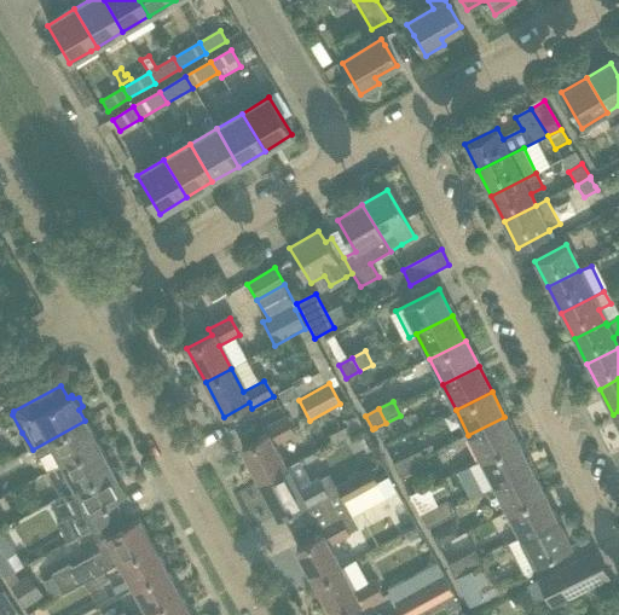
[(468,435),(481,462),(518,442),(504,417),(468,435)]
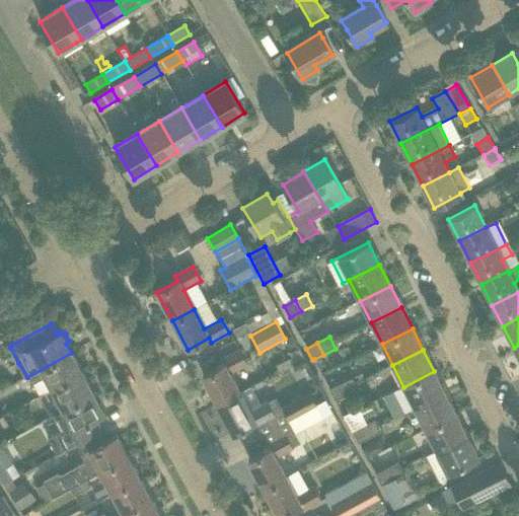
[(203,376),(218,404),(239,393),(229,374),(246,365),(239,351),(221,360),(223,365),(203,376)]
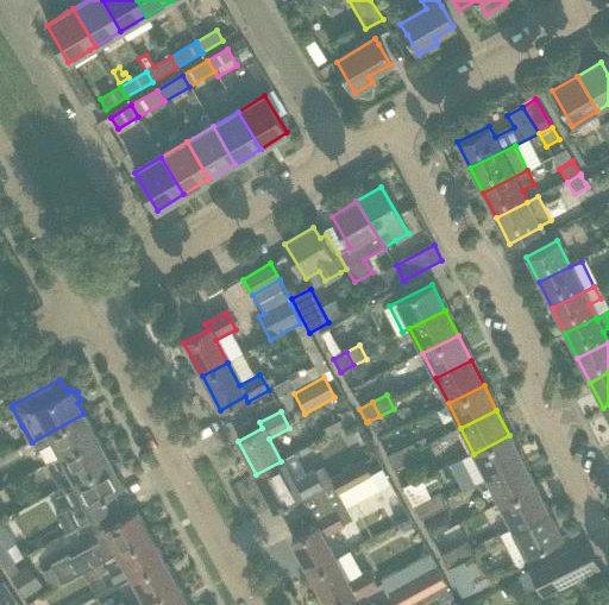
[(60,458),(96,438),(83,414),(32,442),(38,452),(52,443),(60,458)]
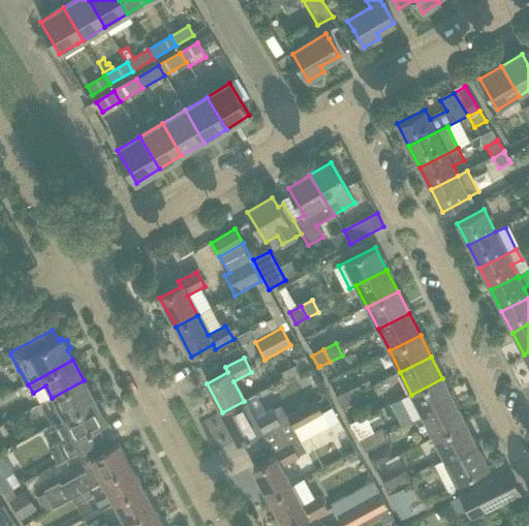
[(454,400),(442,378),(411,395),(423,416),(454,400)]
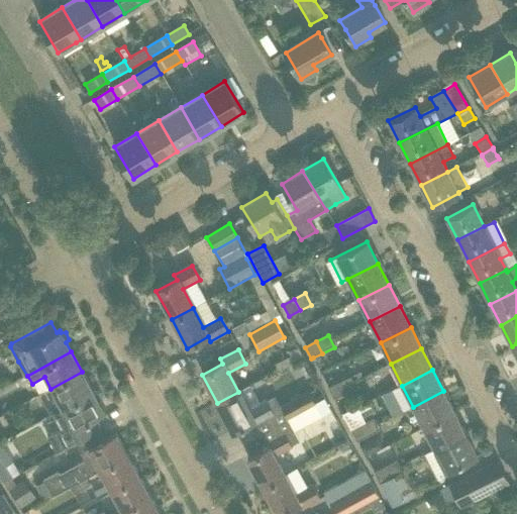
[(63,410),(94,393),(82,372),(50,389),(37,396),(41,405),(56,397),(62,409),(63,410)]
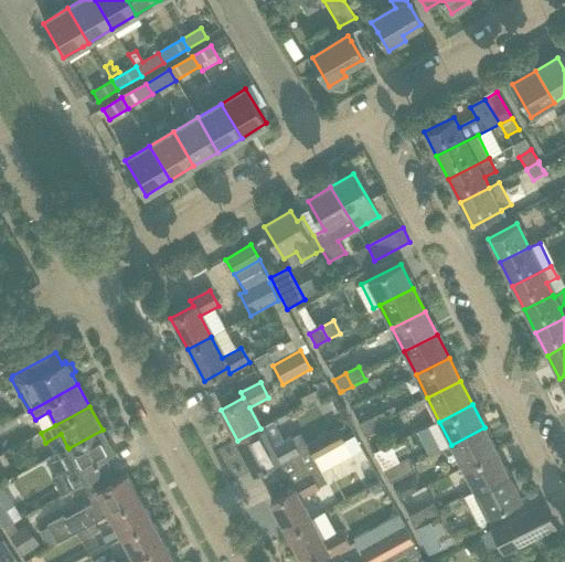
[(384,412),(371,419),(377,432),(391,425),(384,412)]
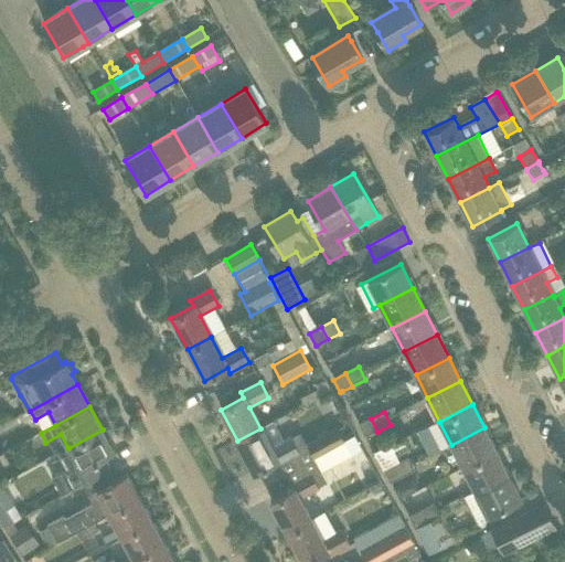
[(365,438),(377,432),(371,419),(359,425),(365,438)]
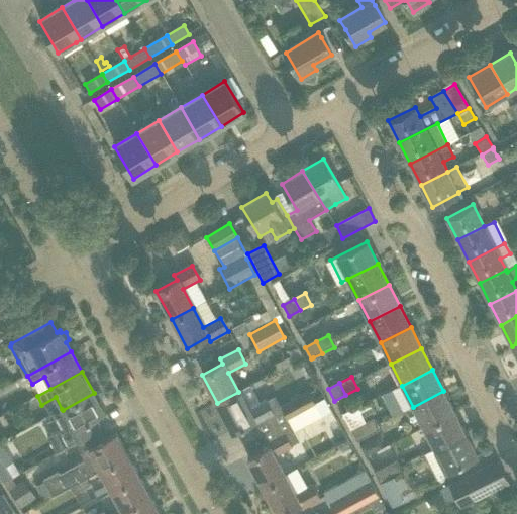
[(413,407),(424,428),(454,412),(443,391),(413,407)]
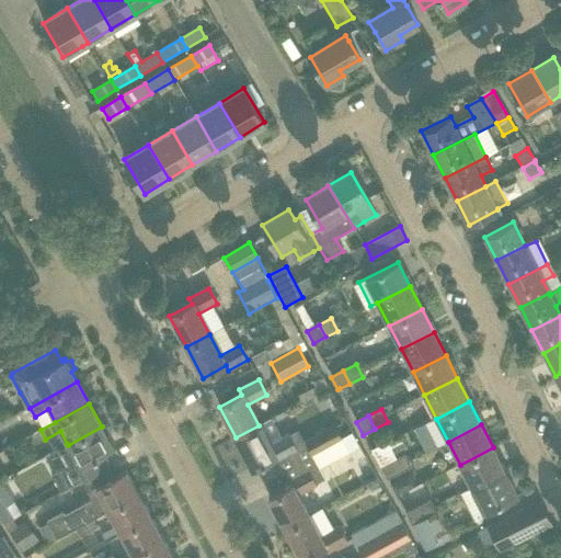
[(271,446),(259,425),(236,437),(253,469),(275,457),(277,462),(297,451),(289,436),(271,446)]
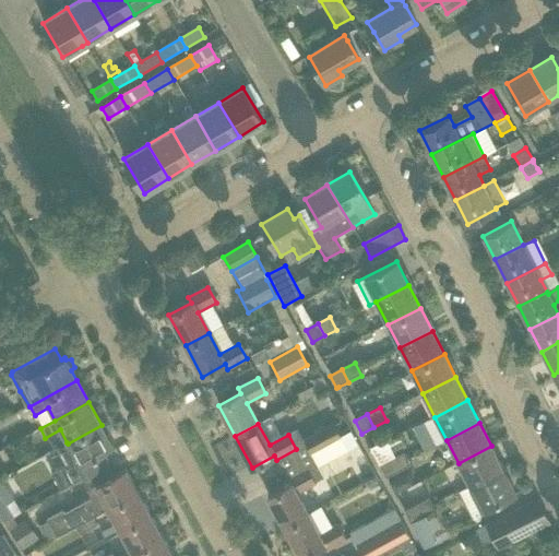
[(304,440),(311,454),(331,445),(341,439),(342,438),(334,424),(304,440)]
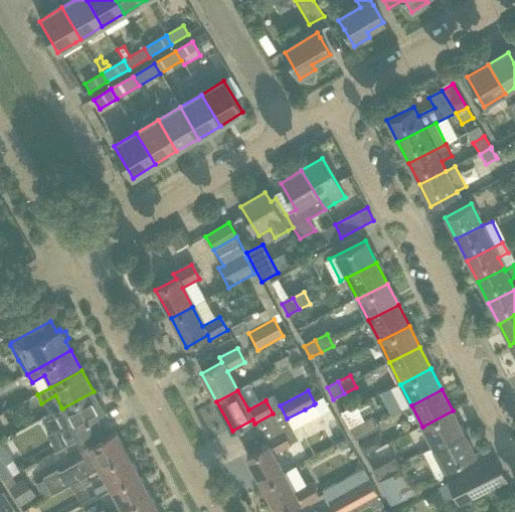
[(101,428),(95,416),(104,411),(94,391),(62,408),(61,407),(53,412),(62,429),(47,437),(56,452),(101,428)]
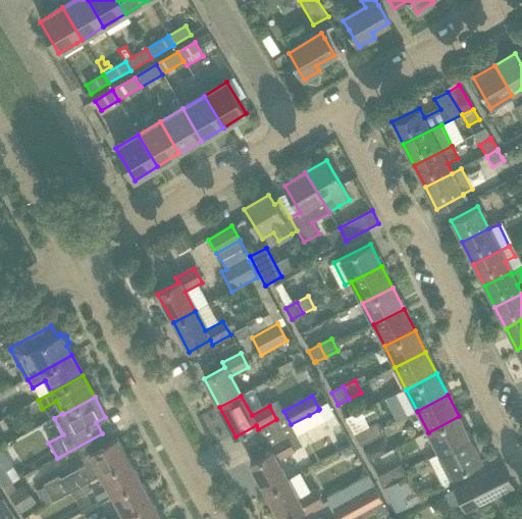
[(309,415),(291,424),(297,436),(298,436),(299,436),(325,422),(318,410),(309,415)]
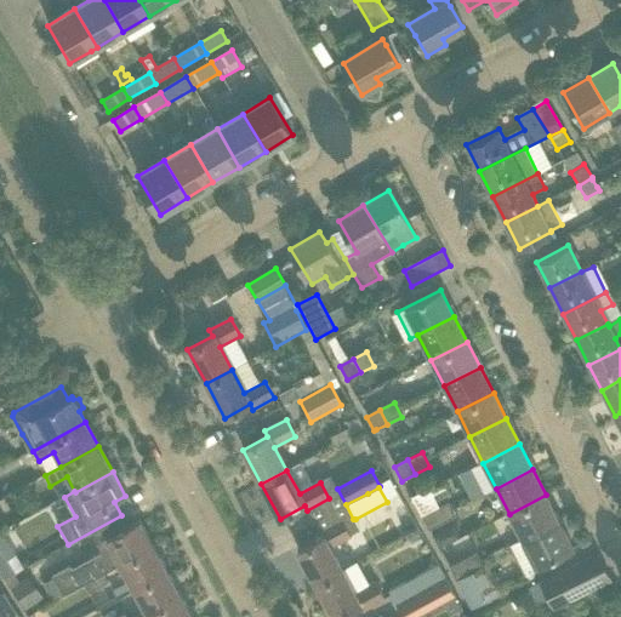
[(558,521),(546,495),(510,514),(522,540),(558,521)]
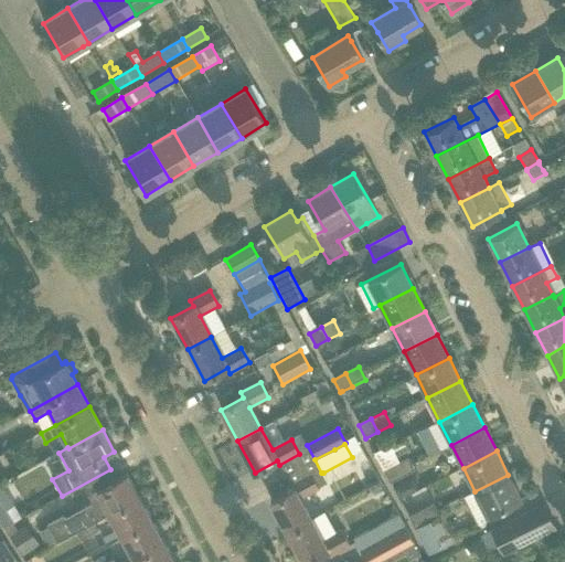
[(408,459),(396,465),(403,478),(415,472),(408,459)]
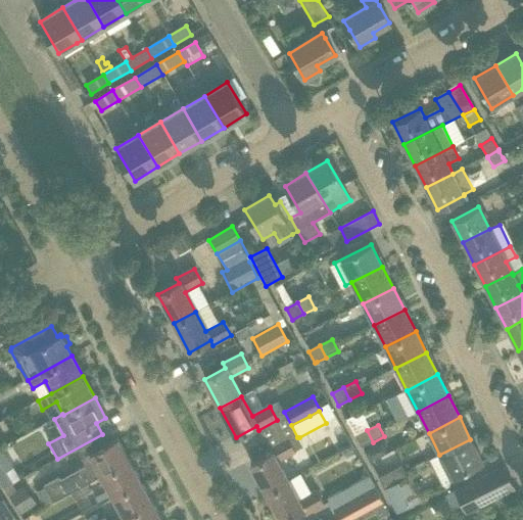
[(373,442),(367,430),(355,436),(362,447),(373,442)]
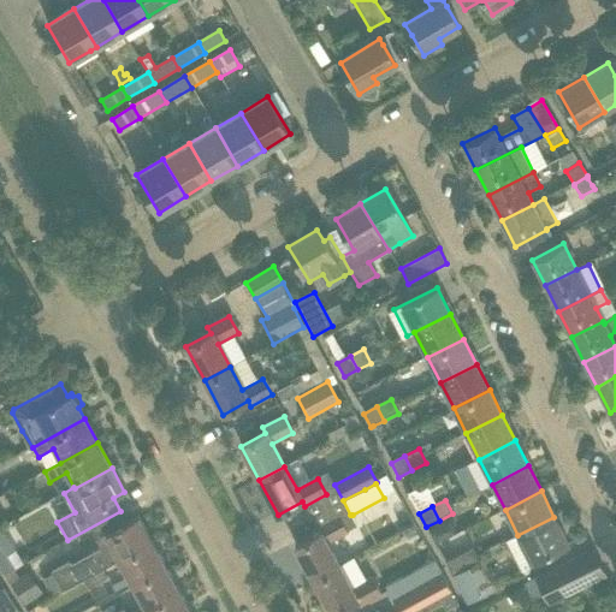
[(313,581),(339,566),(326,544),(347,533),(338,516),(317,528),(319,533),(295,546),(313,581)]
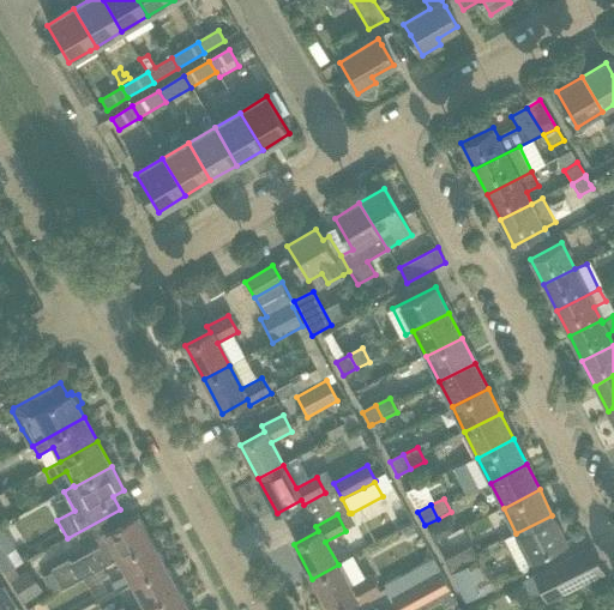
[(62,591),(83,579),(102,568),(119,559),(151,542),(138,515),(96,539),(100,547),(71,562),(68,560),(50,569),(62,591)]
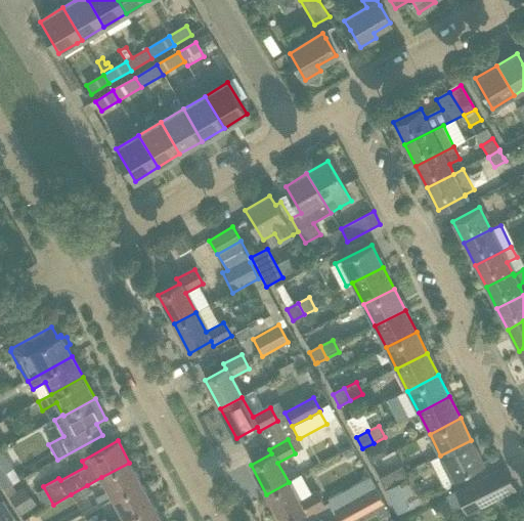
[(483,462),(471,440),(440,456),(451,478),(483,462)]
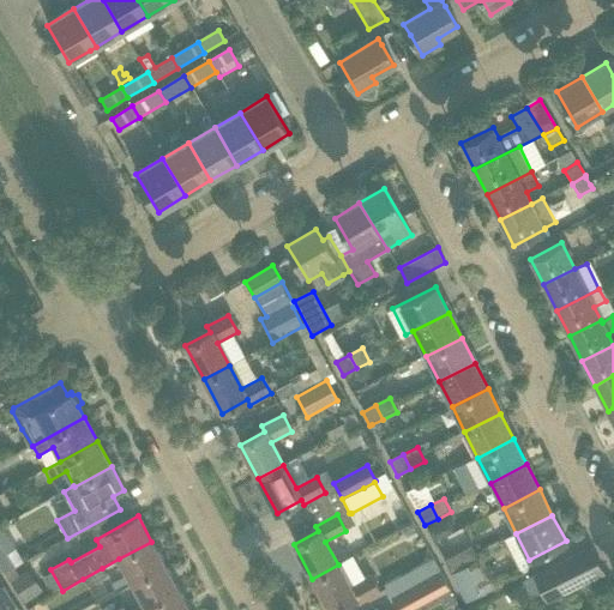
[(1,526),(0,526),(0,568),(4,575),(23,562),(1,526)]
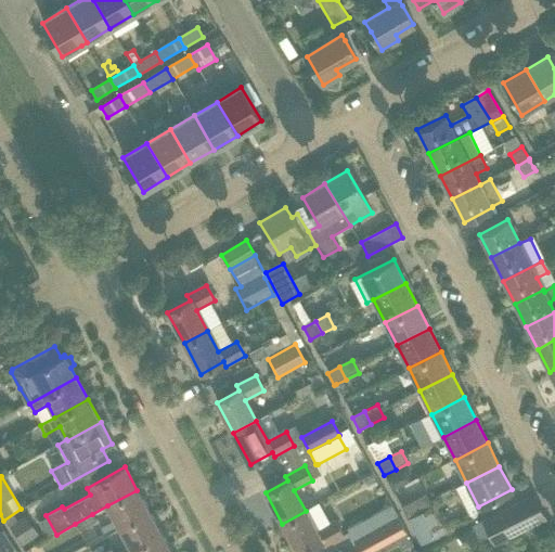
[(150,512),(137,490),(107,505),(119,528),(150,512)]
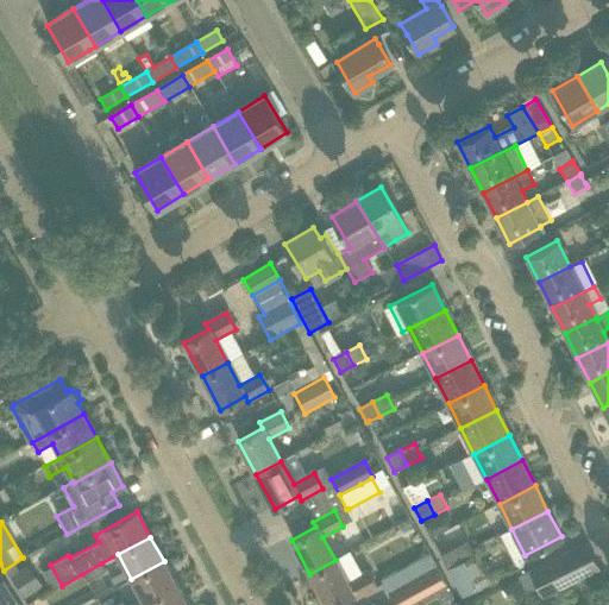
[(598,567),(585,542),(529,571),(541,596),(598,567)]
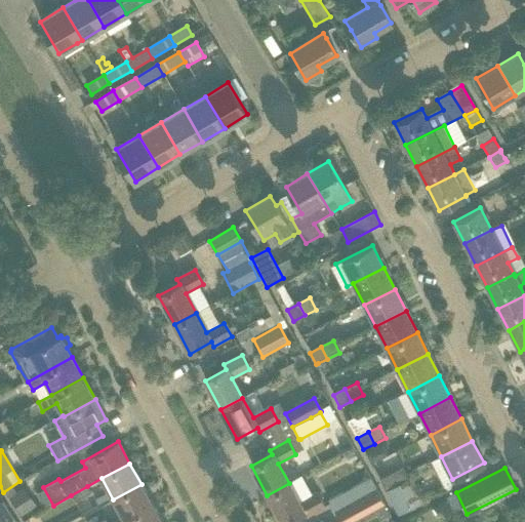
[(409,481),(403,470),(392,475),(398,487),(409,481)]
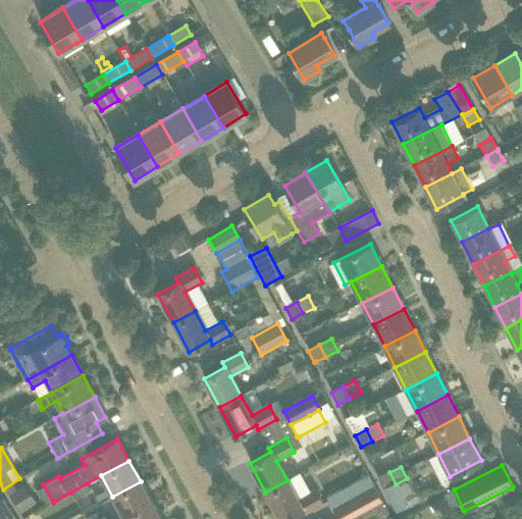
[(396,484),(389,472),(378,478),(383,489),(396,484)]
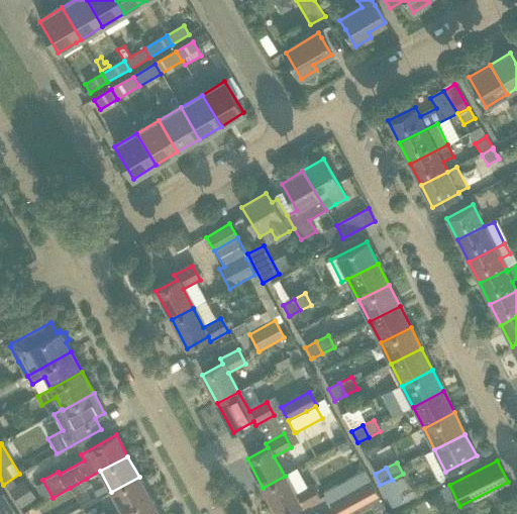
[(330,505),(372,483),(365,471),(324,494),(330,505)]
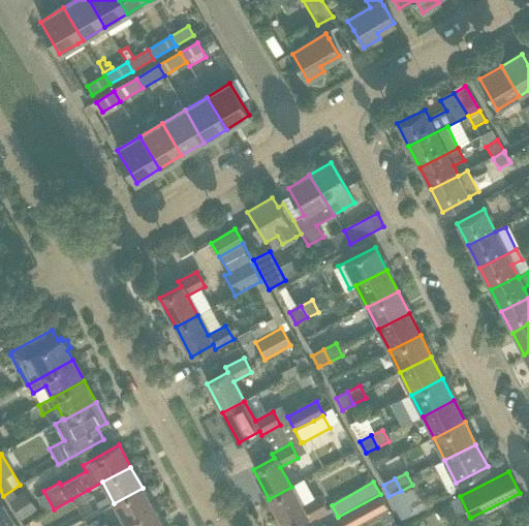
[(302,506),(291,487),(269,499),(283,525),(290,525),(306,517),(309,521),(327,512),(319,497),(302,506)]
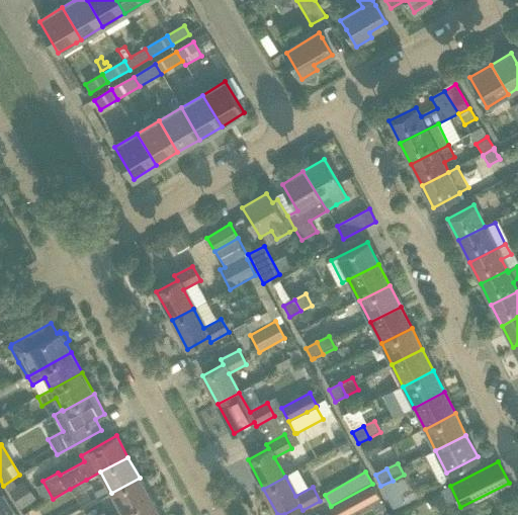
[(151,498),(140,478),(111,493),(122,513),(151,498)]
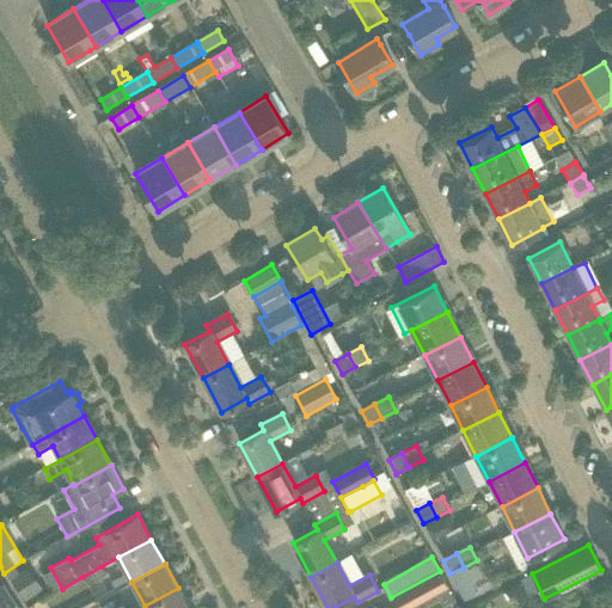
[(102,566),(83,577),(87,587),(108,576),(102,566)]
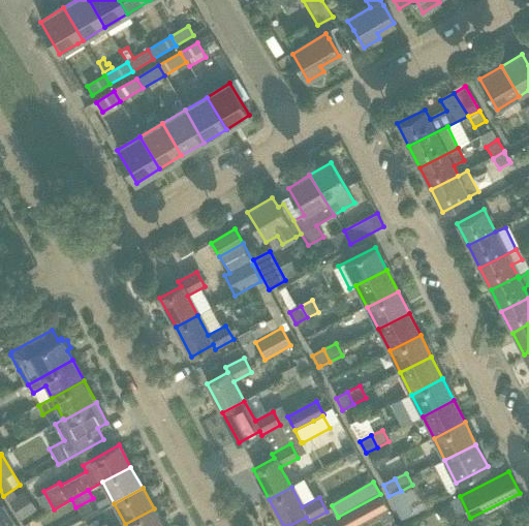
[(380,494),(338,517),(342,525),(354,525),(387,507),(380,494)]
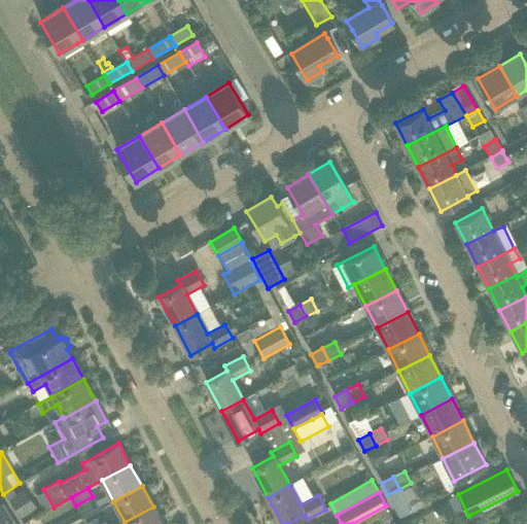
[(162,523),(153,507),(125,522),(126,523),(162,523)]
